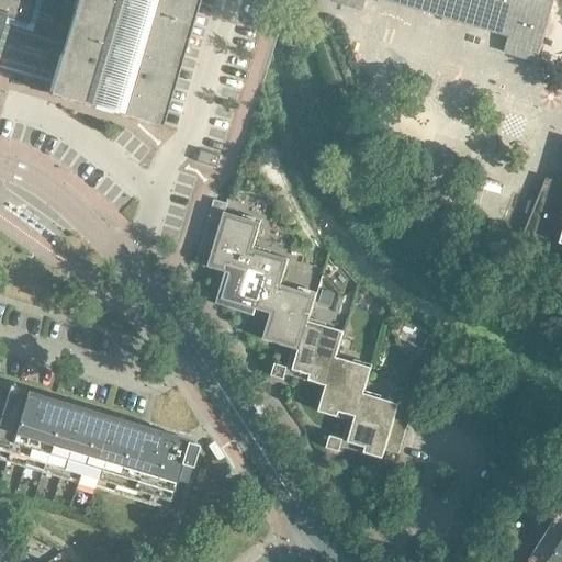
[(27,24),(34,1),(30,0),(0,0),(0,15),(3,18),(27,24)]
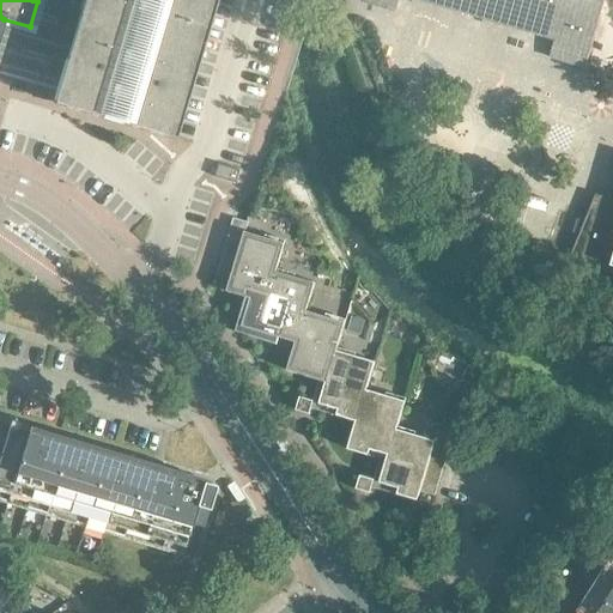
[(97,0),(65,109),(165,138),(206,0),(97,0)]
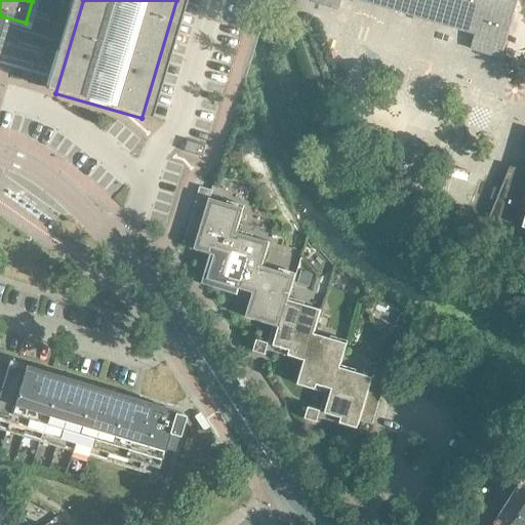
[(524,0),(307,0),(307,1),(337,11),(340,0),(355,0),(474,36),(469,50),(499,59),(500,58),(518,0),(521,0),(524,1),(524,0)]
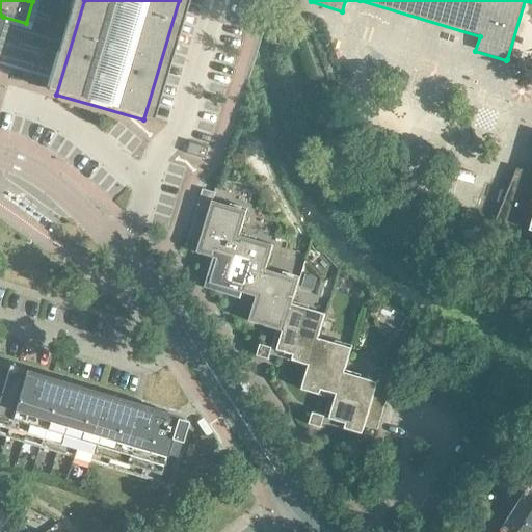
[(190,142),(187,154),(205,159),(209,148),(190,142)]
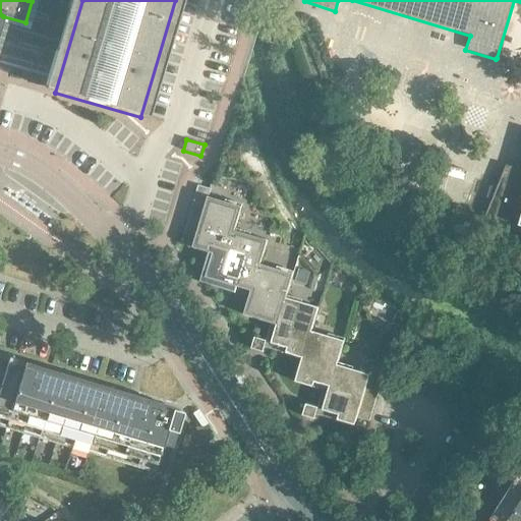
[(504,167),(480,225),(515,239),(518,228),(520,228),(520,147),(514,170),(504,167)]
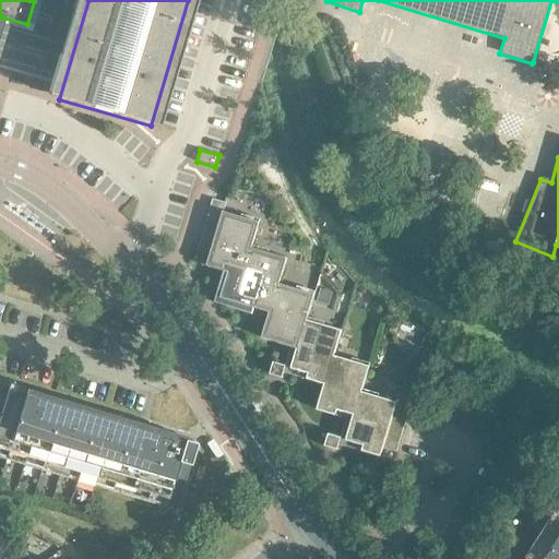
[(212,199),(195,253),(210,258),(207,264),(224,270),(215,302),(230,308),(253,314),(256,307),(233,300),(248,251),(256,226),(238,221),(240,216),(224,212),(226,203),(225,202),(212,199)]
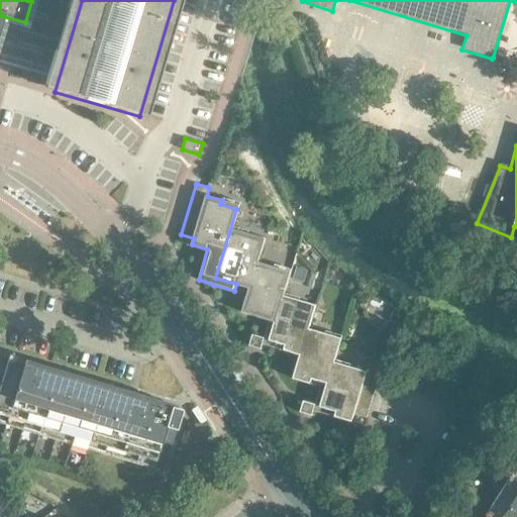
[(244,237),(229,232),(215,278),(236,284),(248,288),(256,262),(264,237),(245,232),(244,237)]
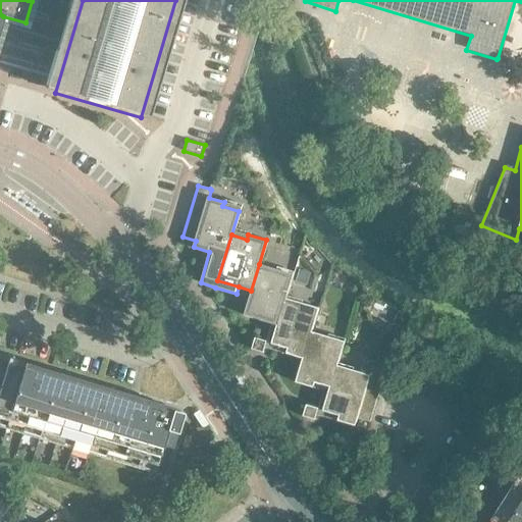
[(259,264),(251,291),(244,314),(261,319),(263,315),(278,319),(283,302),(291,278),(274,273),(275,269),(259,264)]
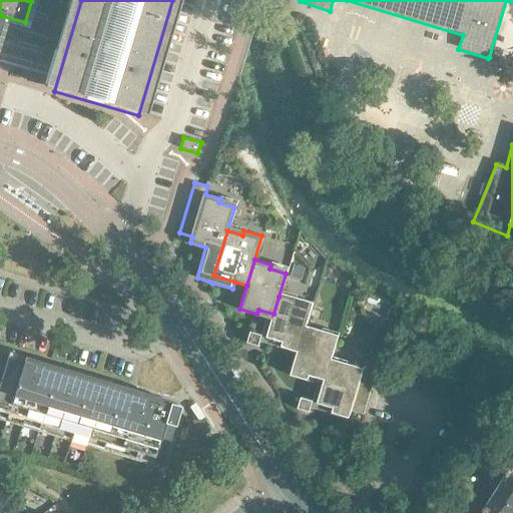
[(302,281),(306,269),(295,265),(291,277),(302,281)]
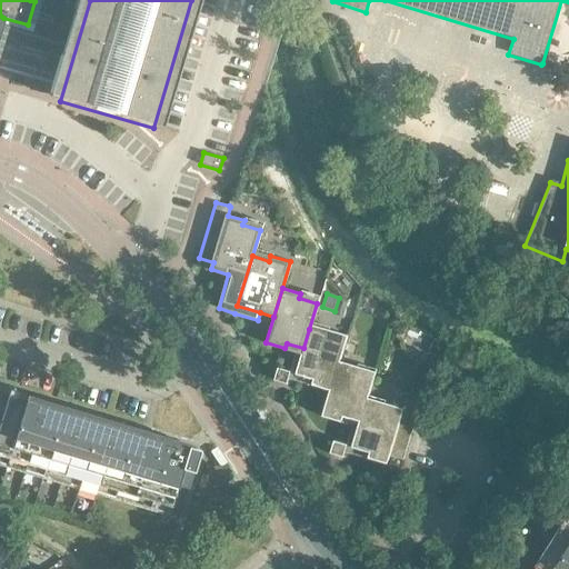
[(309,329),(303,348),(296,373),(313,379),(312,385),(330,390),(339,361),(347,335),(327,329),(326,335),(309,329)]
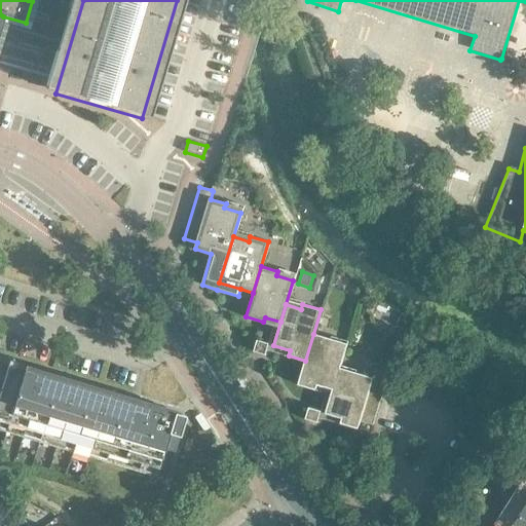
[(401,314),(399,322),(402,329),(406,330),(409,331),(413,318),(409,317),(401,314)]
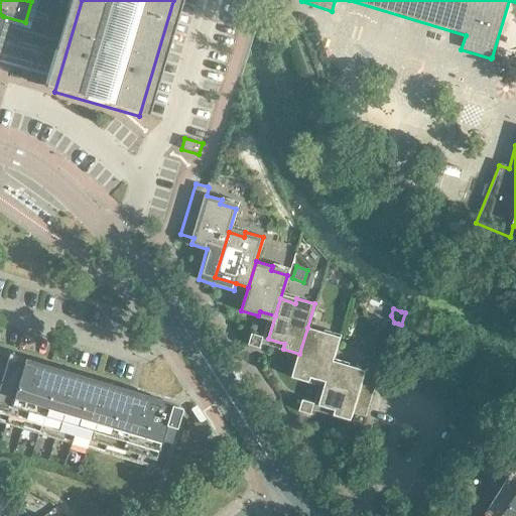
[(324,333),(307,328),(299,354),(292,377),(310,382),(311,377),(327,382),(332,365),(339,342),(323,337),(324,333)]
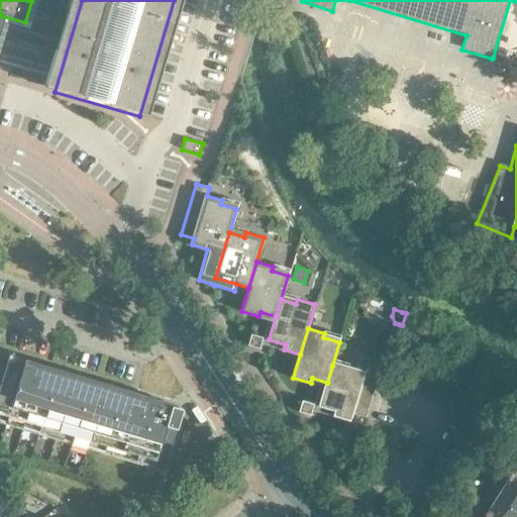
[(264,337),(251,333),(248,345),(261,348),(264,337)]
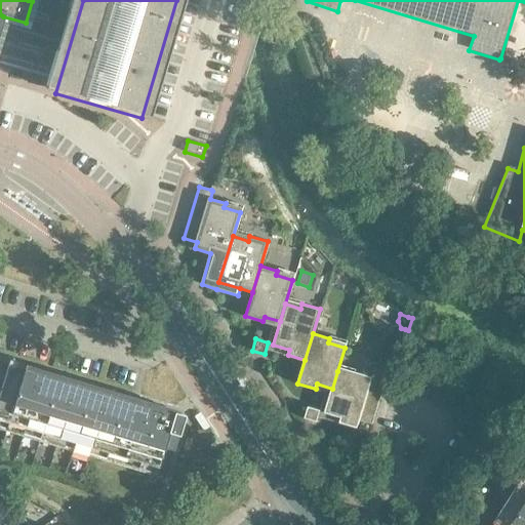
[(385,354),(381,366),(395,369),(398,357),(385,354)]
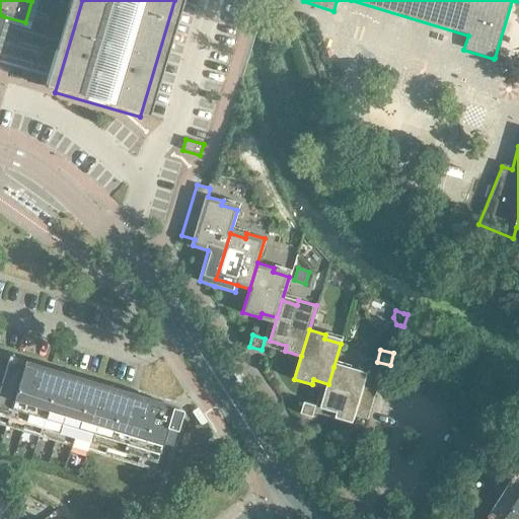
[(146,401),(0,358),(0,422),(154,467),(158,450),(167,453),(180,410),(147,399),(146,401)]
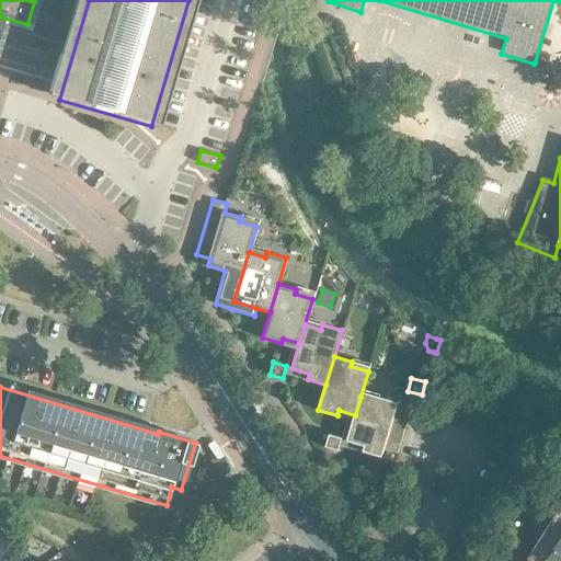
[(355,415),(347,441),(365,446),(364,451),(382,457),(385,448),(398,453),(401,442),(404,431),(408,420),(411,409),(414,398),(400,393),(398,402),(379,397),(377,402),(361,397),(355,415)]
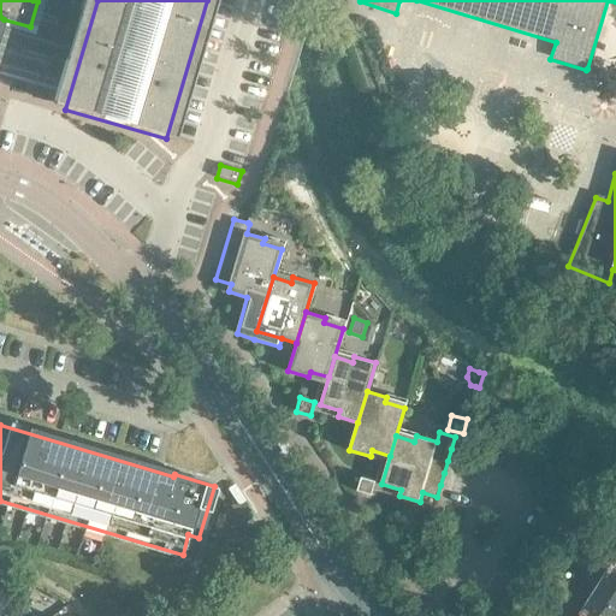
[(615,615),(615,569),(611,567),(593,597),(580,615),(615,615)]
